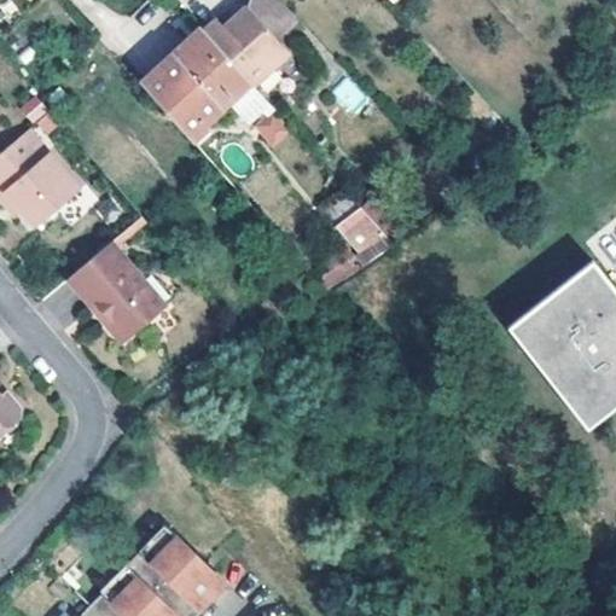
[(204,30),(250,82),(253,86),(289,53),(277,40),(298,19),(280,0),(245,0),(245,5),(231,17),(221,27),(214,17),(201,28),(204,30)]
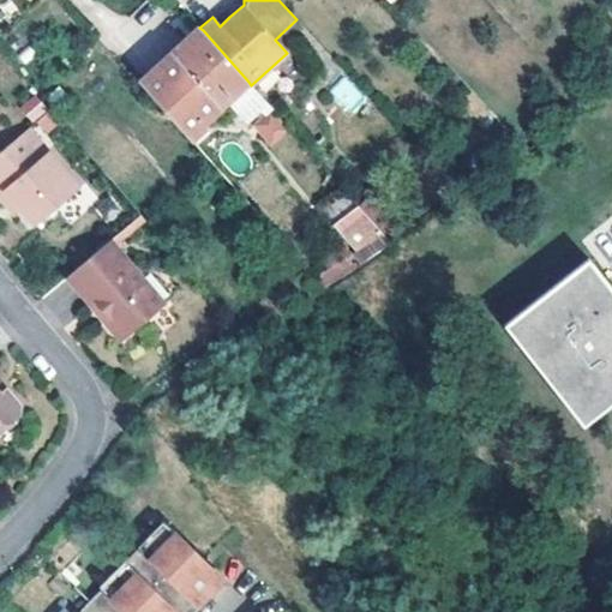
[(221,9),(213,17),(220,27),(229,17),(221,9)]
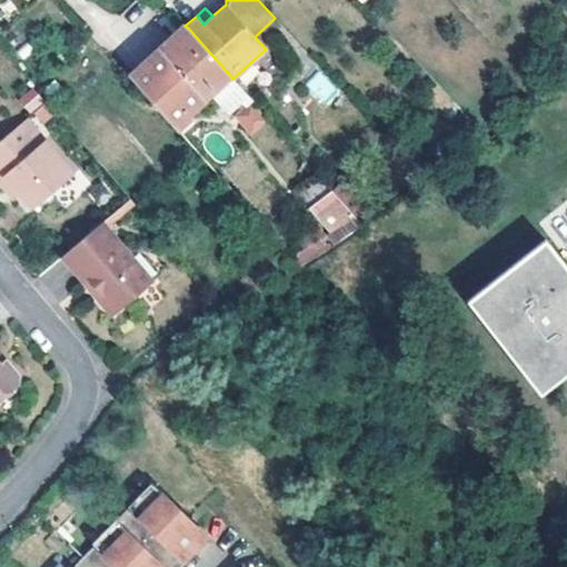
[(141,62),(145,67),(188,28),(185,26),(182,22),(141,62)]
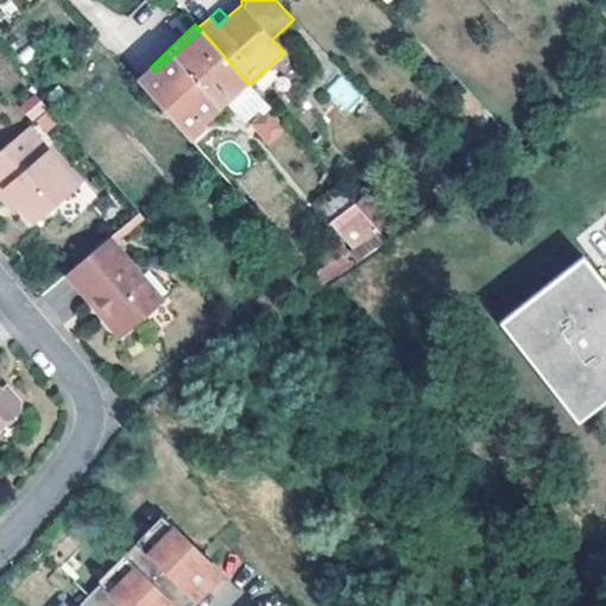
[(201,122),(246,81),(201,30),(155,71),(201,122)]
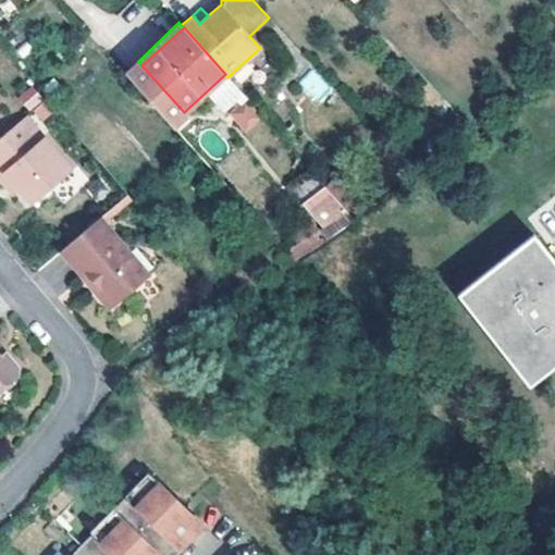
[(315,107),(331,93),(310,70),(295,85),(315,107)]
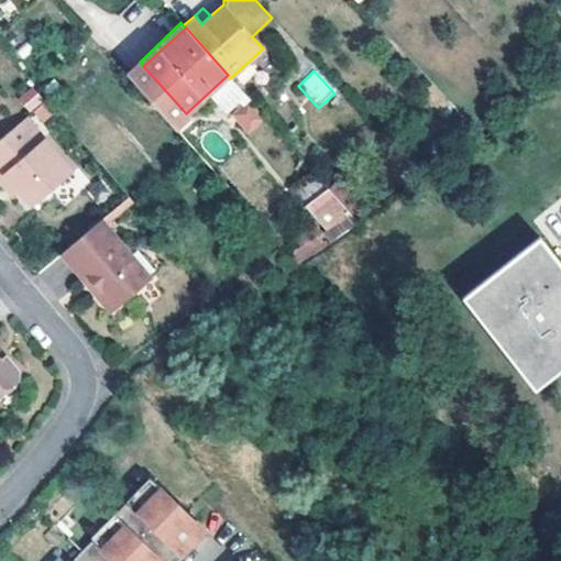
[(230,121),(245,138),(262,122),(246,105),(230,121)]
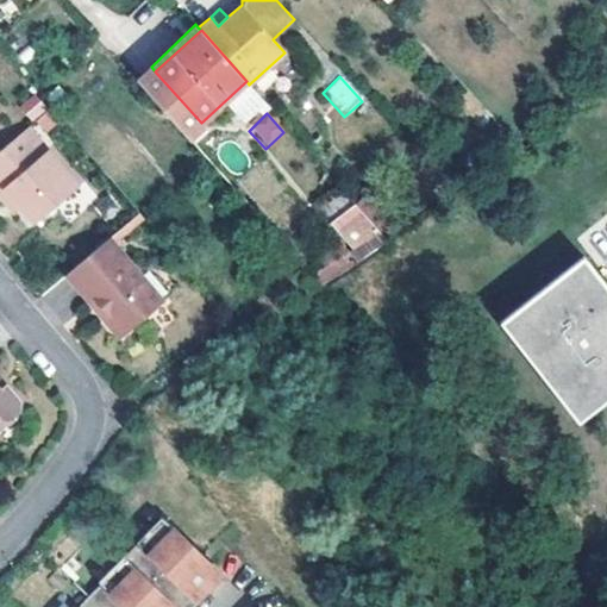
[(29,126),(0,149),(0,193),(7,202),(14,198),(22,206),(35,221),(79,183),(29,126)]
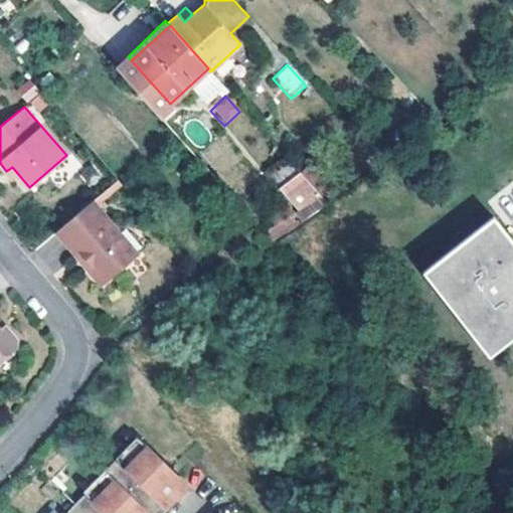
[(305,150),(291,162),(304,177),(318,165),(305,150)]
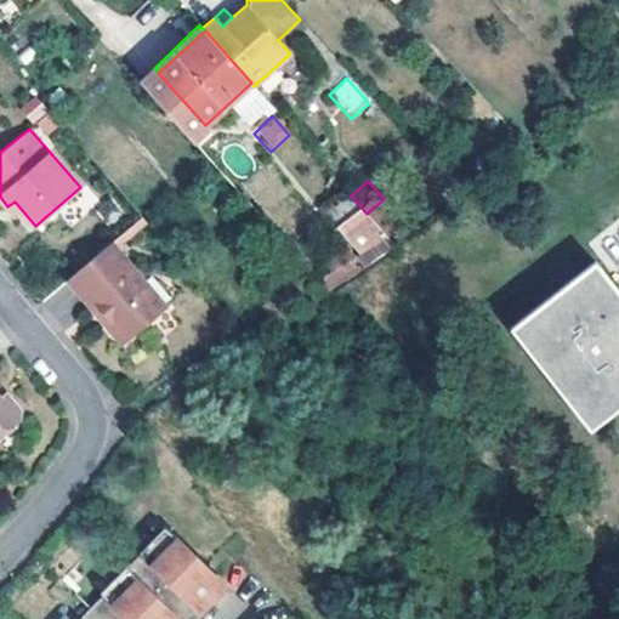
[(384,199),(367,214),(375,222),(391,208),(384,199)]
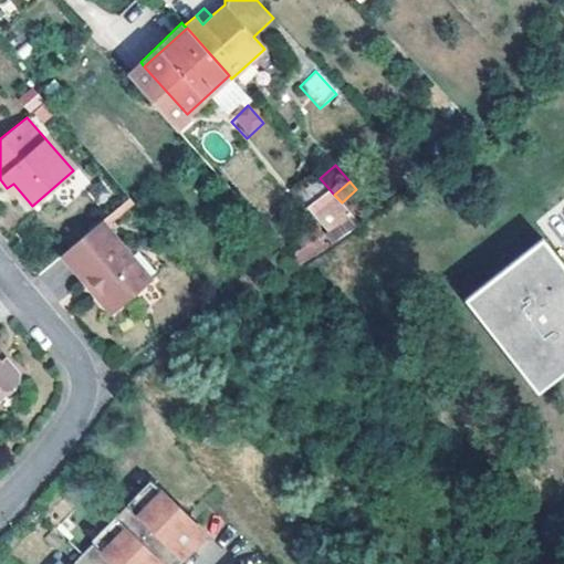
[(20,191),(13,184),(7,188),(14,197),(20,191)]
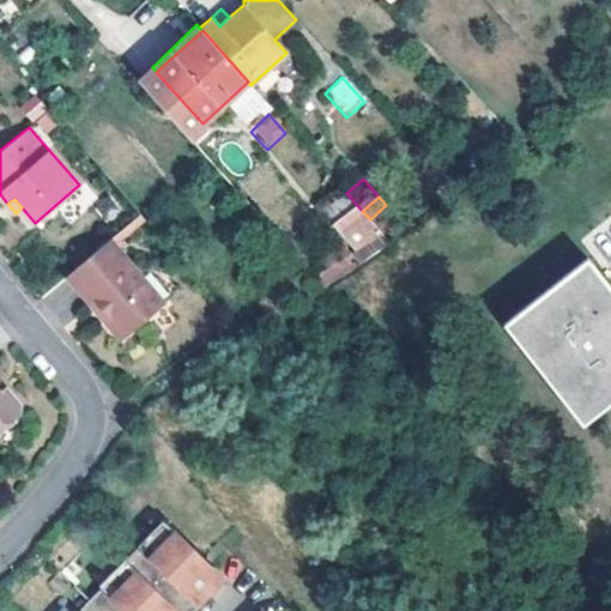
[(348,252),(315,279),(325,291),(385,242),(355,205),(327,227),(348,252)]
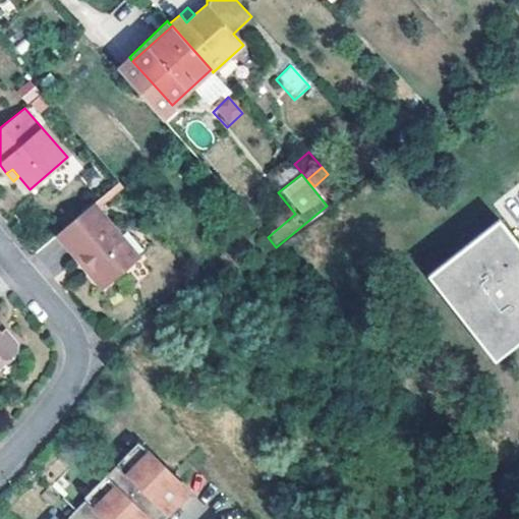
[(140,254),(96,200),(56,235),(76,258),(81,254),(90,265),(90,275),(100,287),(140,254)]
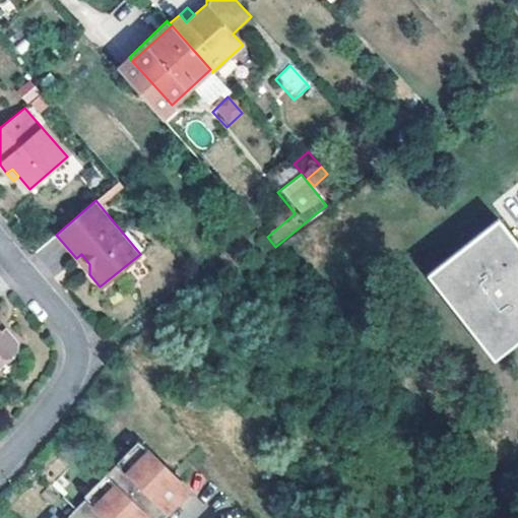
[(517,338),(517,246),(498,220),(429,274),(494,359),(517,338)]
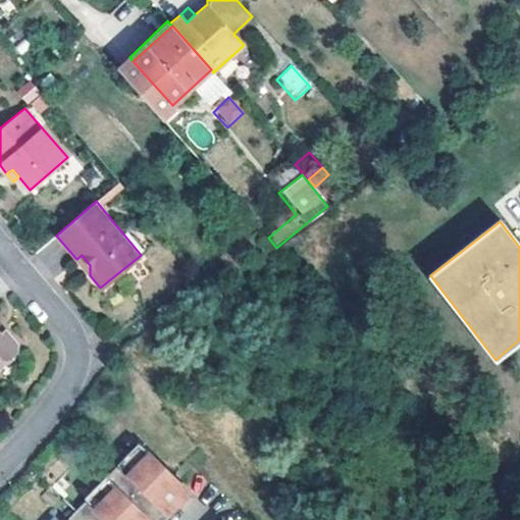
[(82,255),(76,259),(90,275),(90,265),(82,255)]
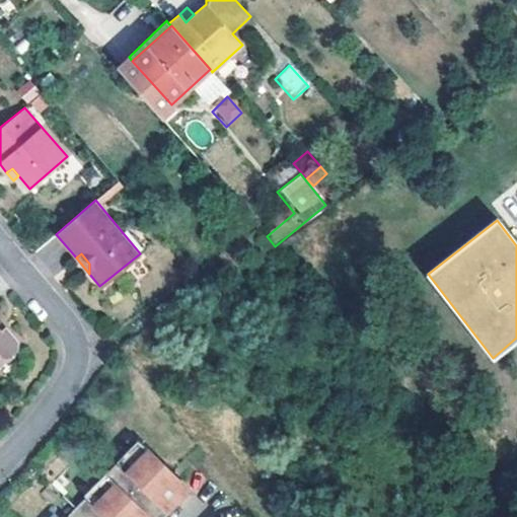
[(0,361),(16,347),(16,340),(5,325),(0,329),(0,361)]
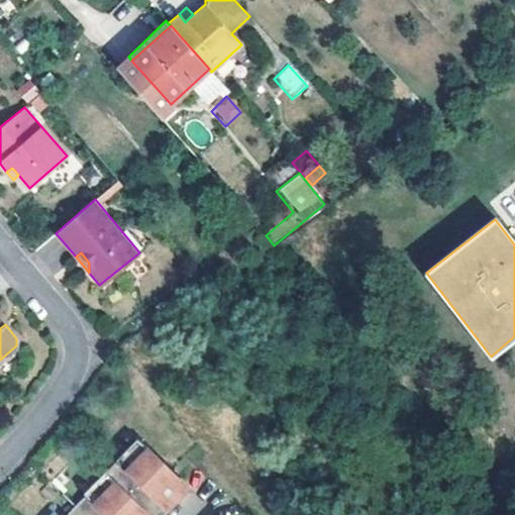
[(148,514),(127,493),(138,482),(167,510),(189,490),(138,438),(84,493),(87,495),(68,514),(64,514),(63,513),(62,514),(148,514)]
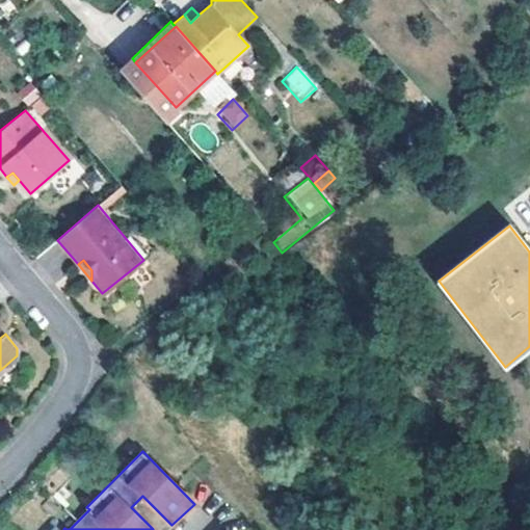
[(89,457),(99,467),(105,460),(96,452),(89,457)]
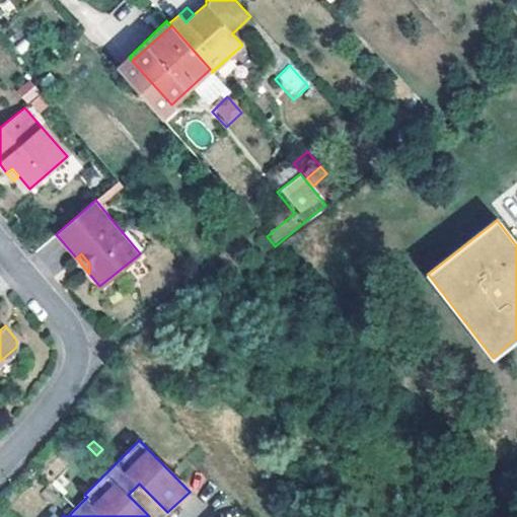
[(56,478),(64,487),(70,481),(62,472),(56,478)]
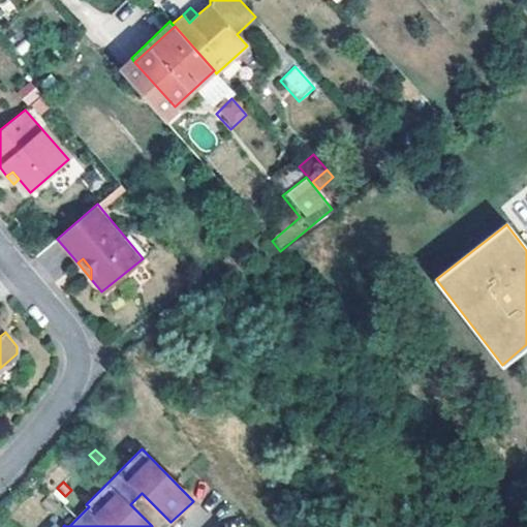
[(171,522),(142,493),(130,504),(152,526),(169,526),(173,524),(171,522)]
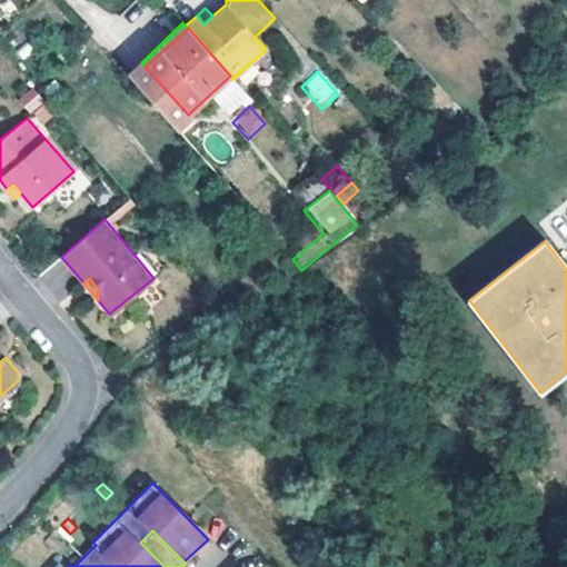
[(47,539),(56,549),(62,543),(52,533),(47,539)]
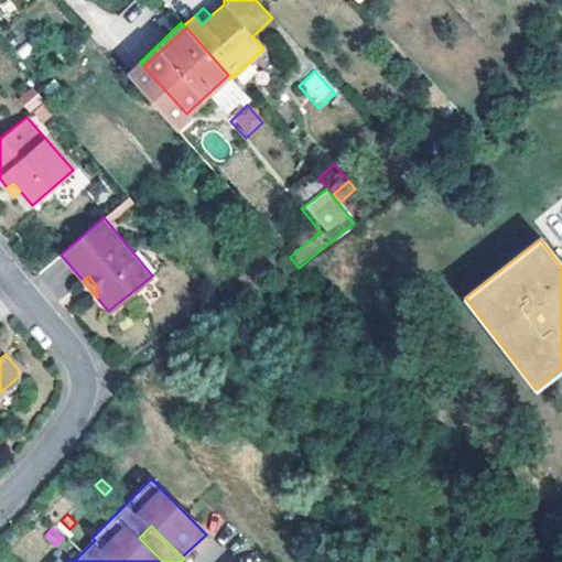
All buildings are outlined.
